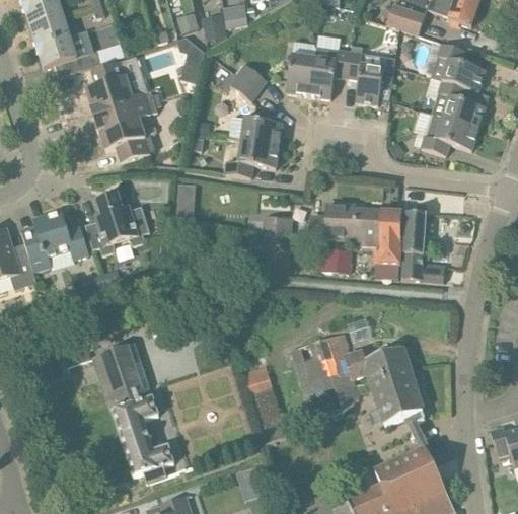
[(29,26),(63,15),(58,0),(38,0),(22,5),(29,26)]
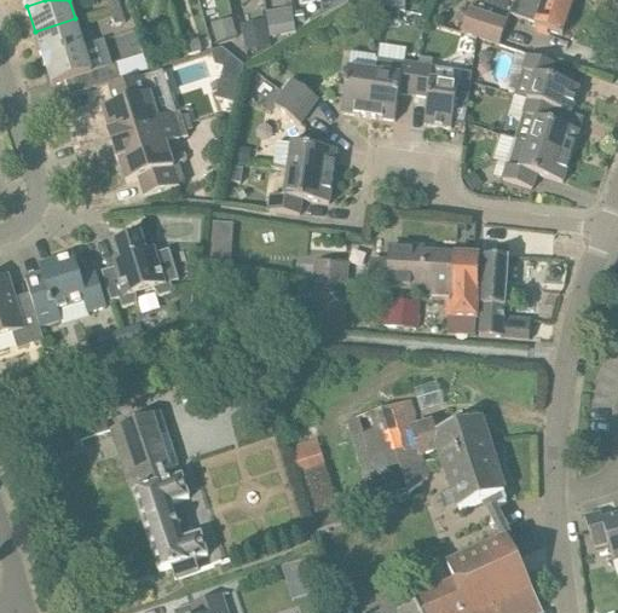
[(321,0),(323,11),(344,0),(321,0)]
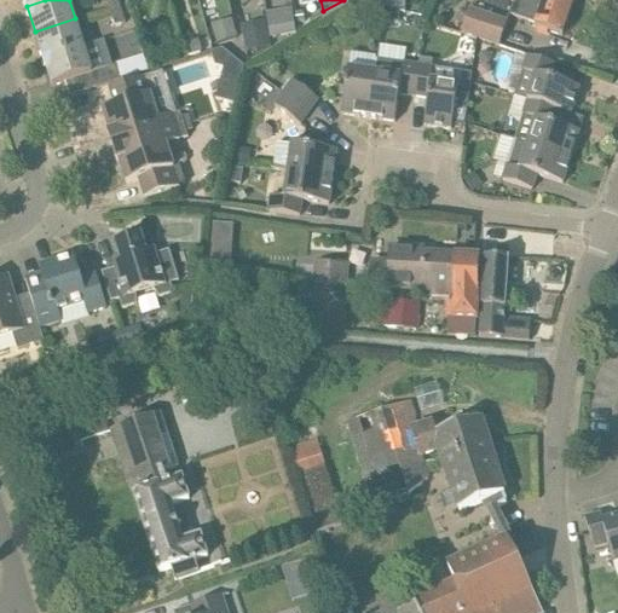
[(561,30),(571,0),(512,0),(508,11),(533,19),(532,21),(561,30)]
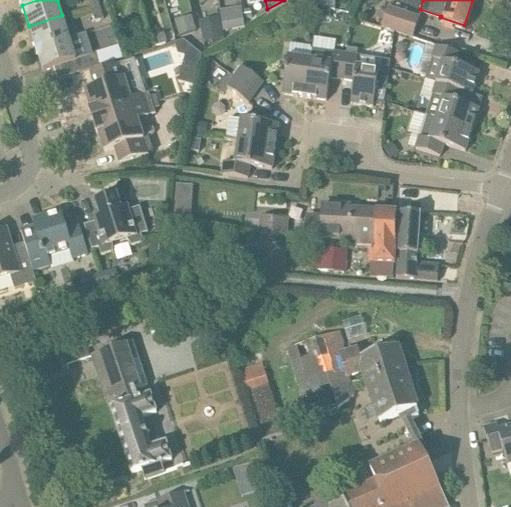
[(94,18),(103,15),(99,3),(91,6),(94,18)]
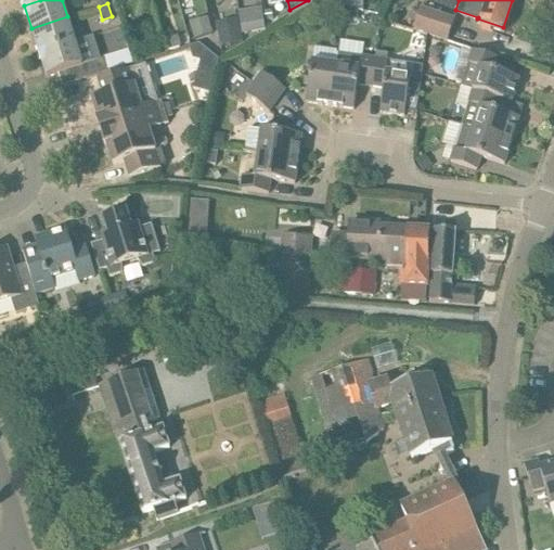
[(244,29),(267,25),(262,3),(240,7),(244,29)]
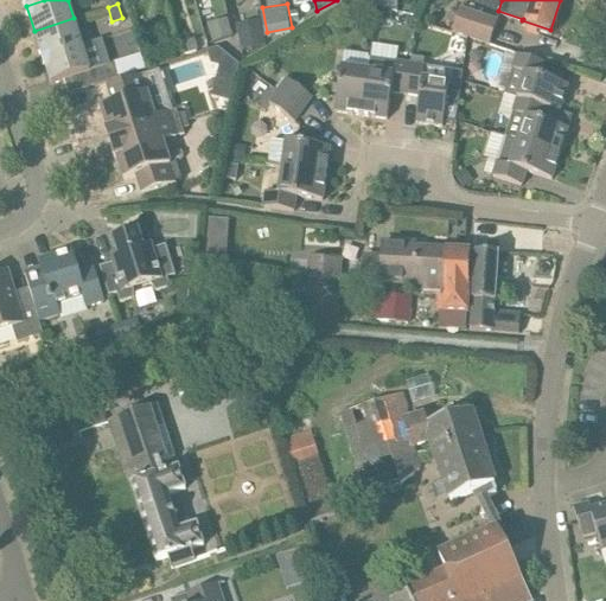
[(292,17),(304,14),(301,4),(291,6),(292,17)]
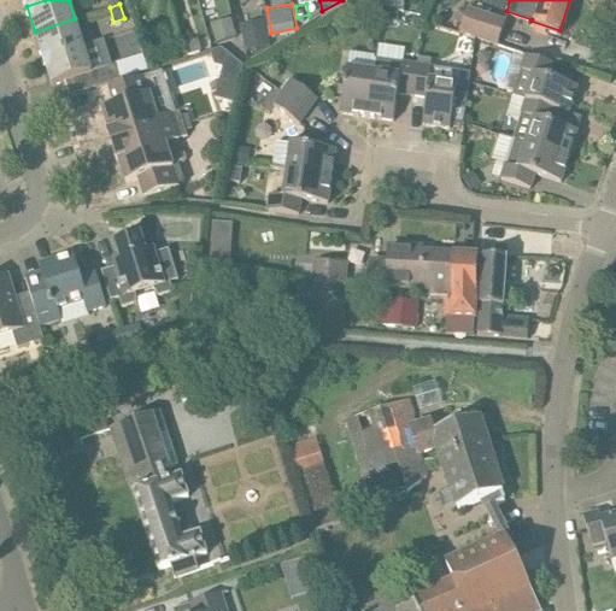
[(497,41),(499,36),(505,16),(467,4),(458,29),(497,41)]
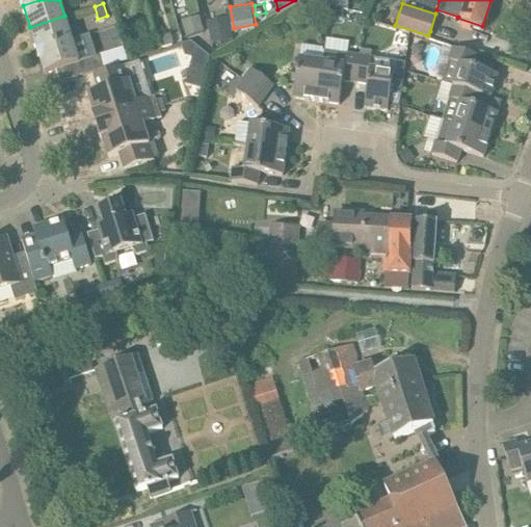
[(186,33),(204,28),(198,10),(181,16),(186,33)]
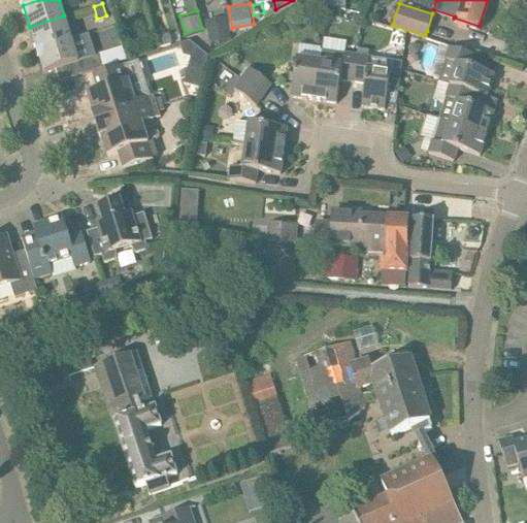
[(37,48),(70,37),(64,15),(30,27),(37,48)]
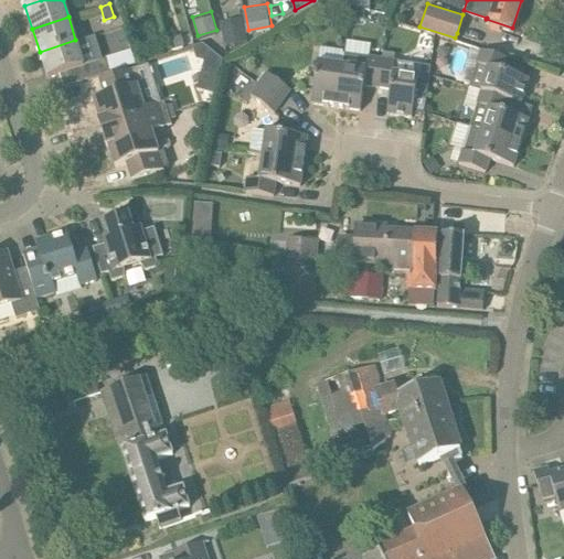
[(103,43),(126,35),(120,21),(97,29),(103,43)]
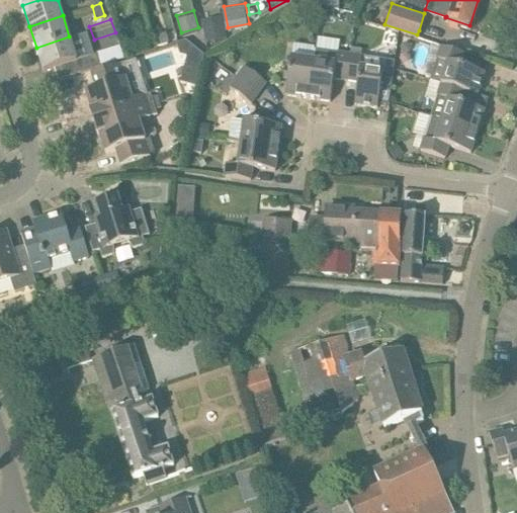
[(208,38),(226,35),(224,22),(206,25),(208,38)]
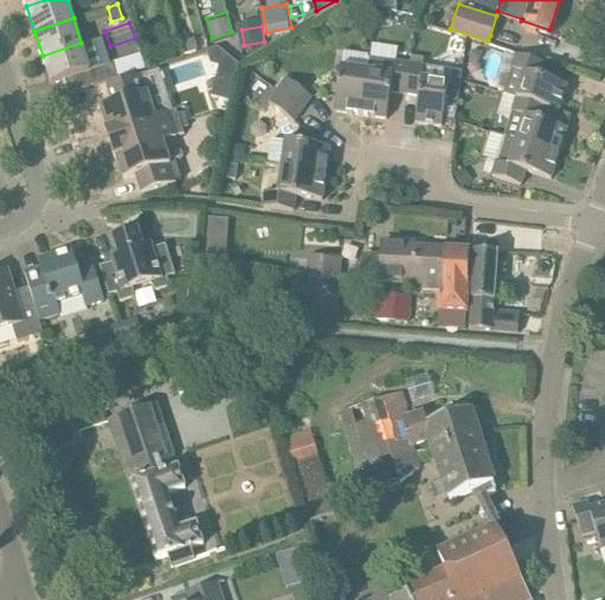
[(184,51),(198,46),(194,33),(180,38),(184,51)]
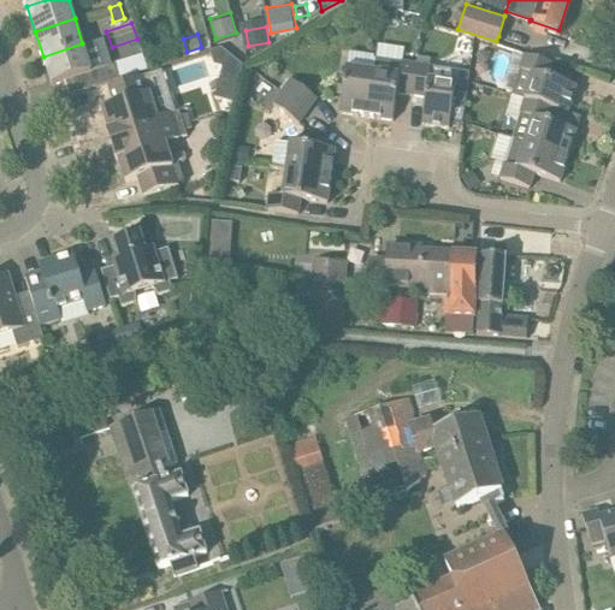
[(104,36),(82,43),(43,57),(51,82),(65,77),(69,90),(119,75),(114,60),(112,60),(104,36)]
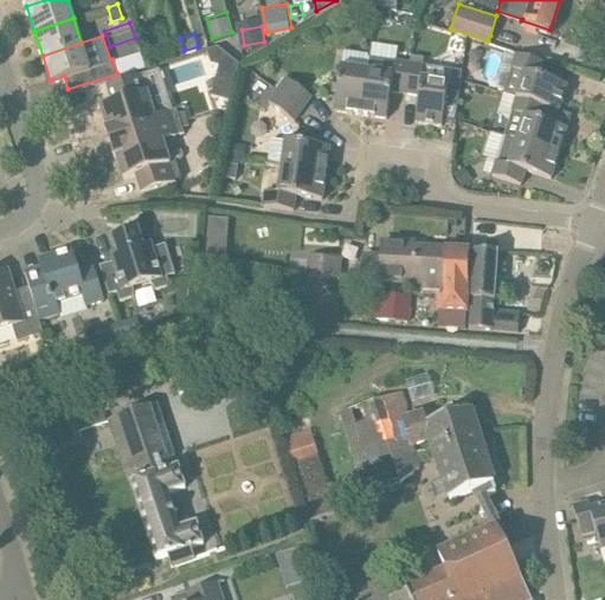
[(229,97),(238,60),(217,43),(205,46),(210,59),(218,62),(210,92),(229,97)]
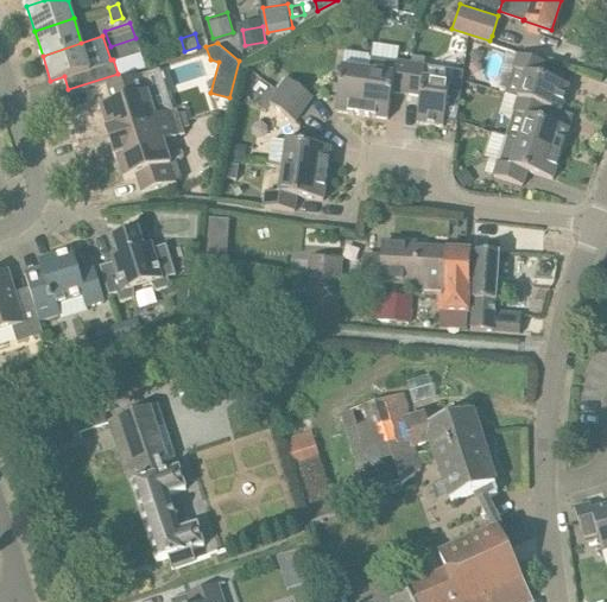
[(115,54),(119,69),(140,62),(136,48),(115,54)]
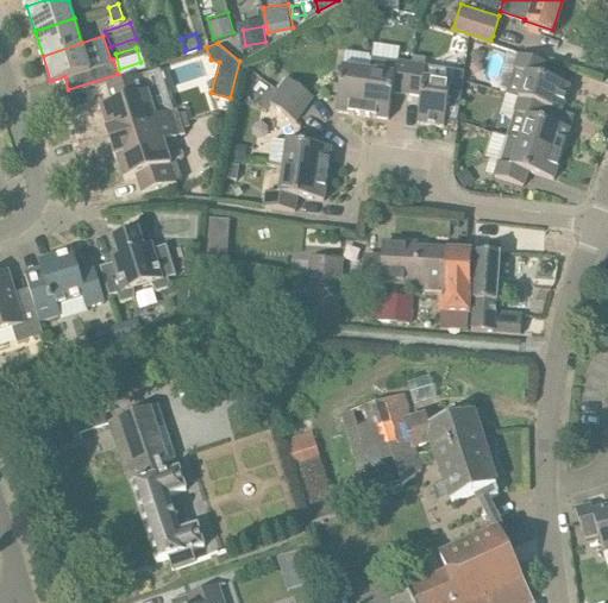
[(561,107),(568,81),(544,74),(547,60),(516,48),(503,89),(516,93),(547,104),(561,107)]
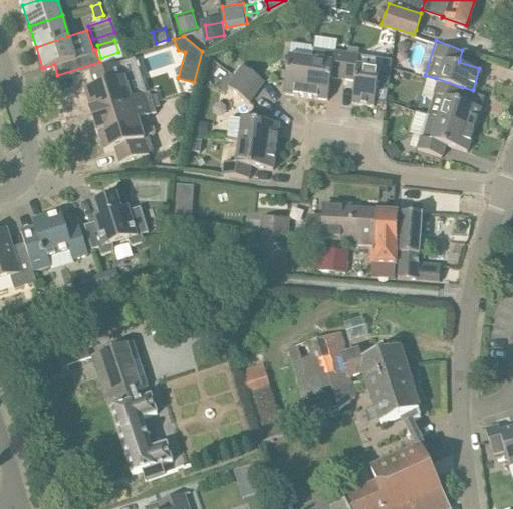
[(344,76),(348,49),(313,44),(312,55),(306,94),(326,97),(330,74),(344,76)]
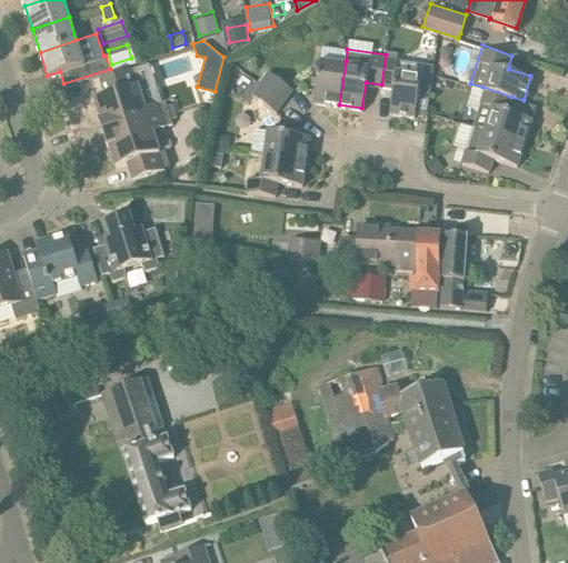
[(428,110),(434,62),(386,54),(381,84),(392,87),(389,111),(415,116),(415,109),(428,110)]
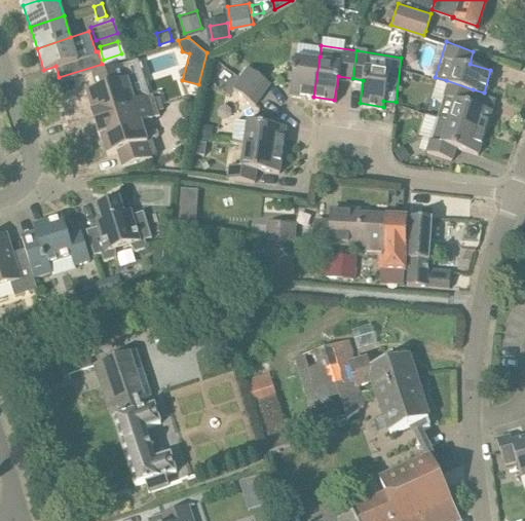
[(313,97),(320,57),(295,53),(289,92),(313,97)]
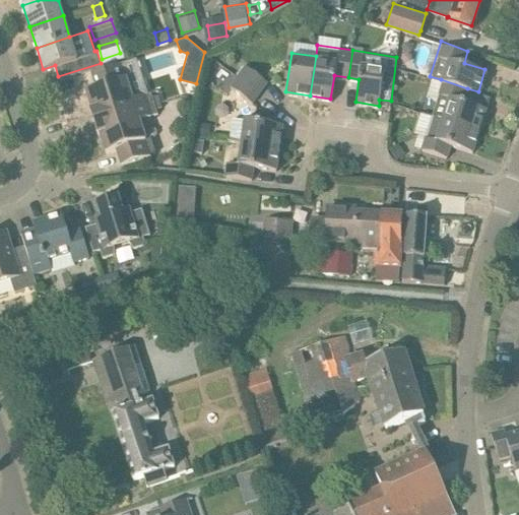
[(132,97),(121,61),(91,70),(96,85),(86,88),(92,108),(89,109),(93,121),(153,101),(150,90),(132,97)]
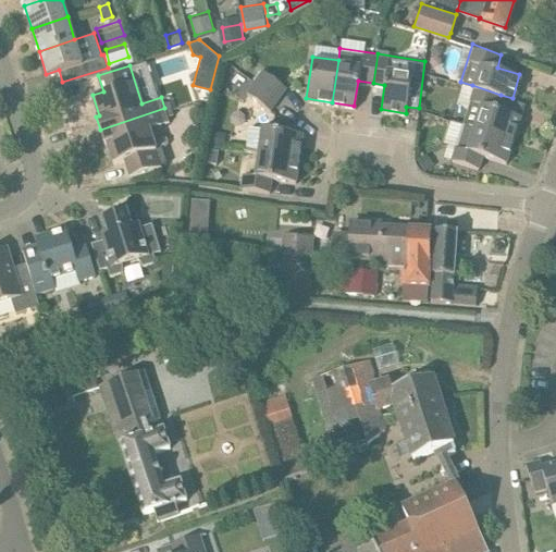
[(270,108),(286,86),(261,68),(245,90),(270,108)]
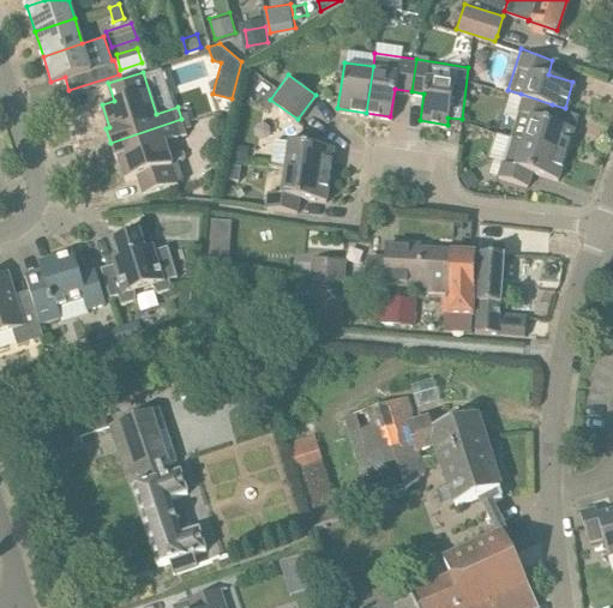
[(565,152),(574,126),(547,118),(552,104),(521,94),(516,113),(510,133),(565,152)]
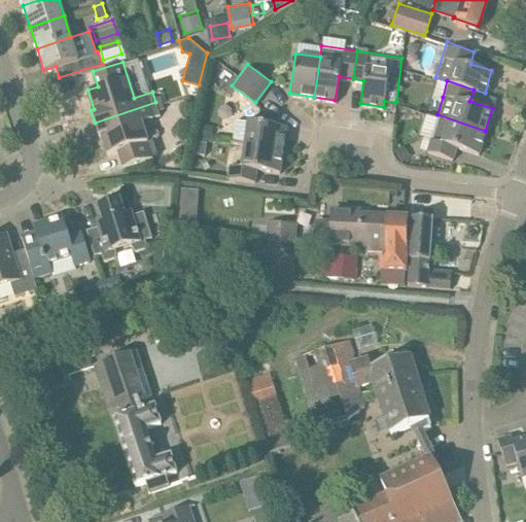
[(152,155),(141,119),(160,113),(155,102),(95,123),(99,134),(101,133),(107,152),(117,149),(123,165),(152,155)]
